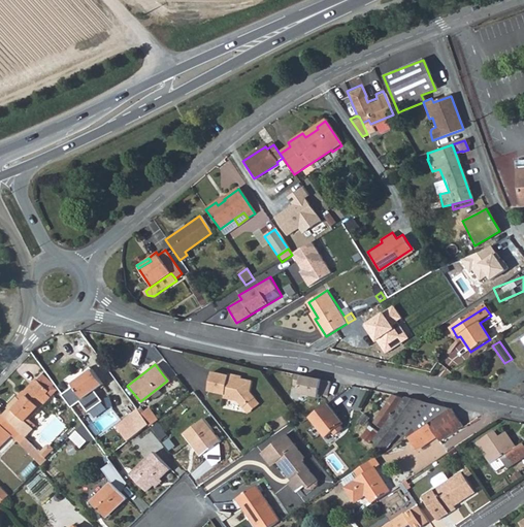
[(71,386),(80,398),(92,390),(100,384),(90,368),(69,383),(71,386)]
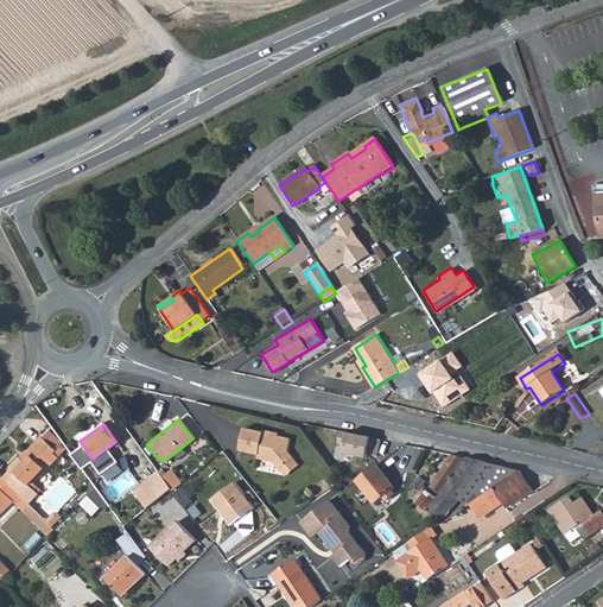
[(260,429),(241,427),(237,448),(256,450),(255,455),(272,457),(277,465),(291,454),(285,448),(287,435),(275,432),(270,431),(270,429),(260,427),(260,429)]
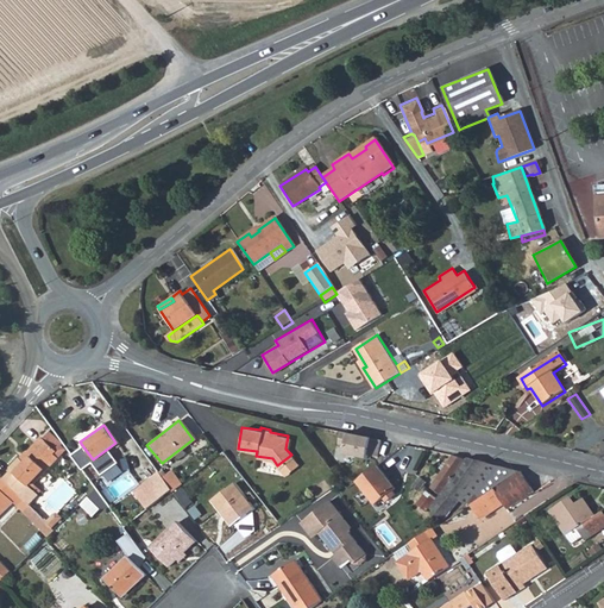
[(377,439),(337,431),(334,444),(341,445),(340,453),(363,458),(364,455),(373,457),(377,439)]
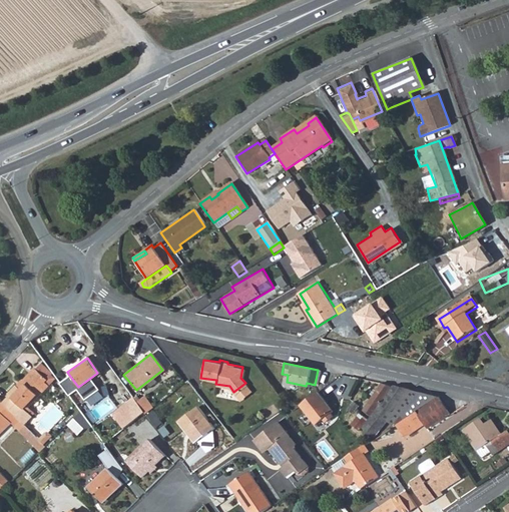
[(0,402),(17,419),(21,423),(28,416),(22,409),(51,382),(47,378),(51,374),(40,364),(34,369),(33,368),(20,381),(21,382),(17,387),(14,385),(6,393),(7,395),(0,402)]
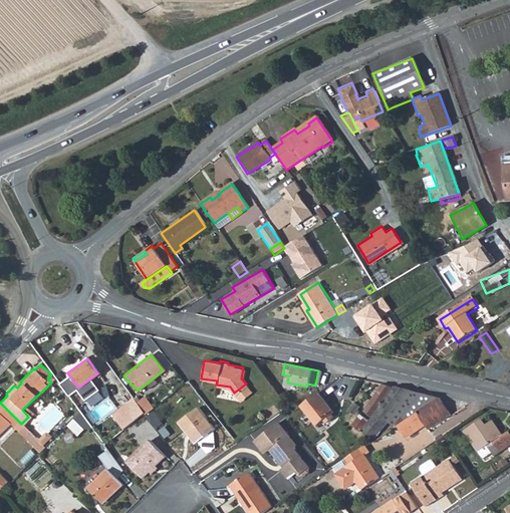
[(69,375),(58,383),(67,397),(75,391),(82,401),(97,390),(89,379),(78,388),(69,375)]
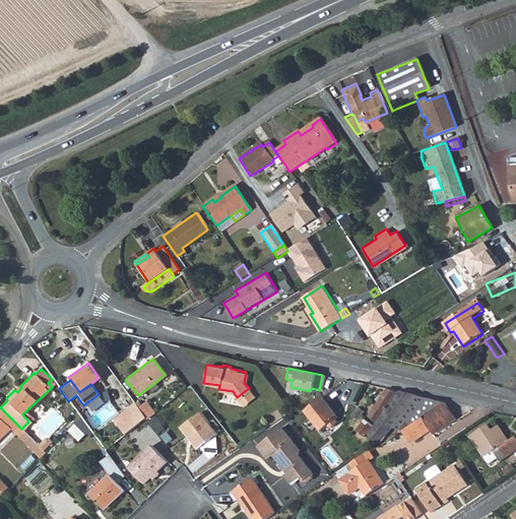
[(242,403),(254,394),(249,388),(237,397),(242,403)]
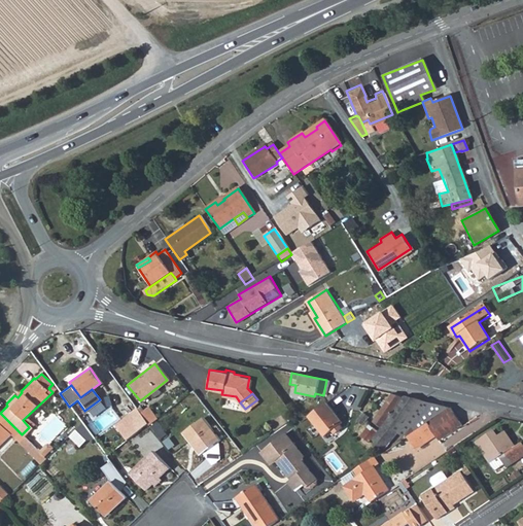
[(426,412),(427,410),(430,402),(402,395),(399,397),(390,393),(372,421),(380,426),(377,430),(370,441),(383,450),(407,418),(414,424),(426,411),(426,412)]
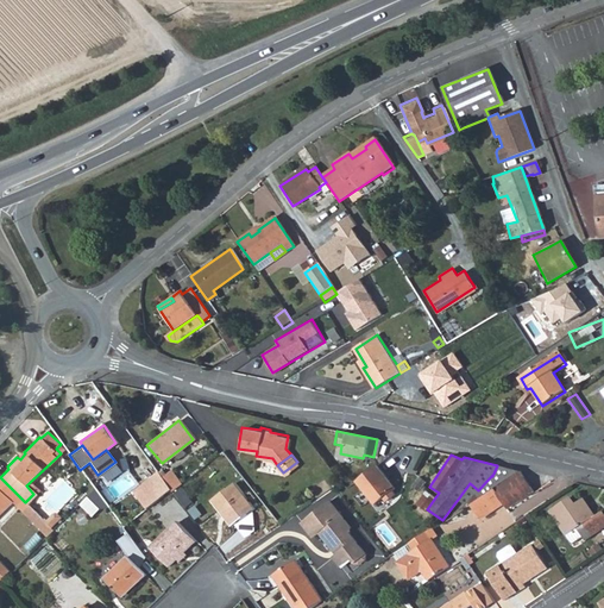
[(492,476),(501,482),(516,471),(497,465),(494,474),(492,476)]
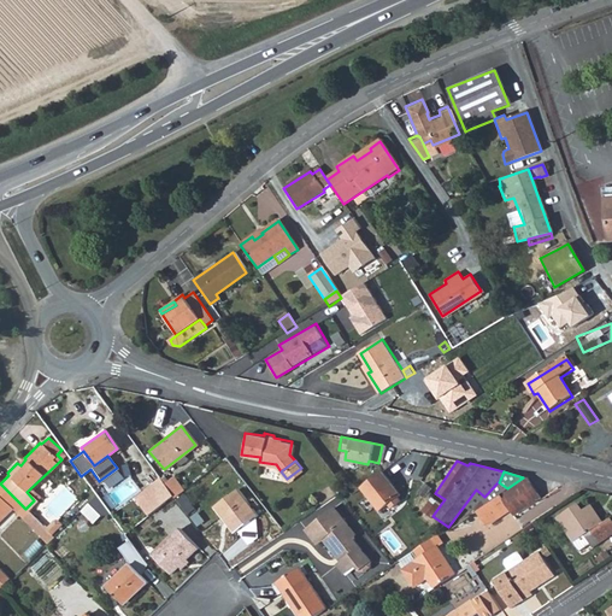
[(380,473),(359,490),(377,511),(398,494),(380,473)]
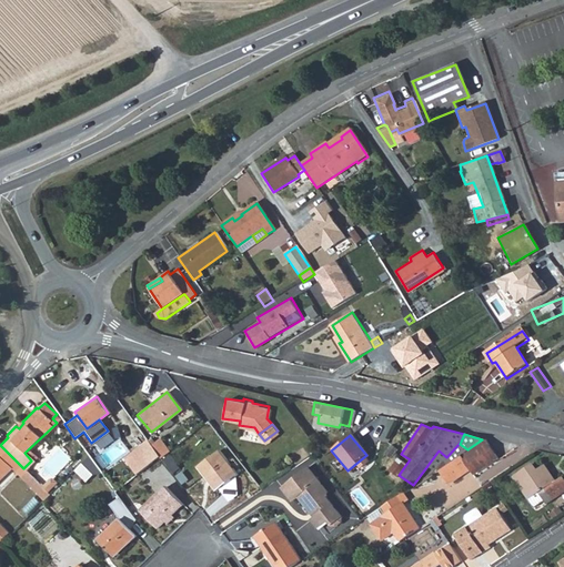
[(495,458),(482,439),(467,449),(452,461),(461,475),(462,478),(472,476),(474,475),(473,474),(495,458)]
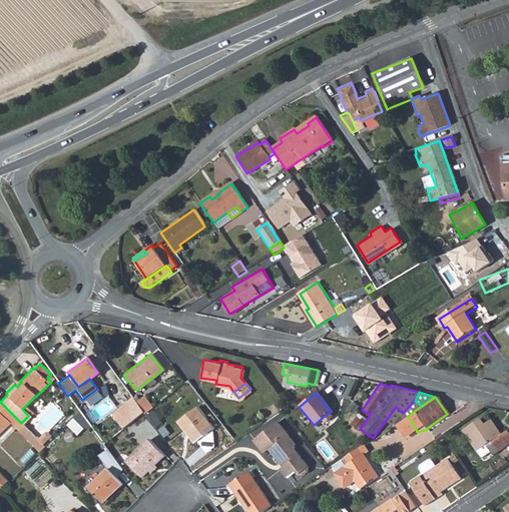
[(122,427),(142,412),(132,398),(111,413),(122,427)]
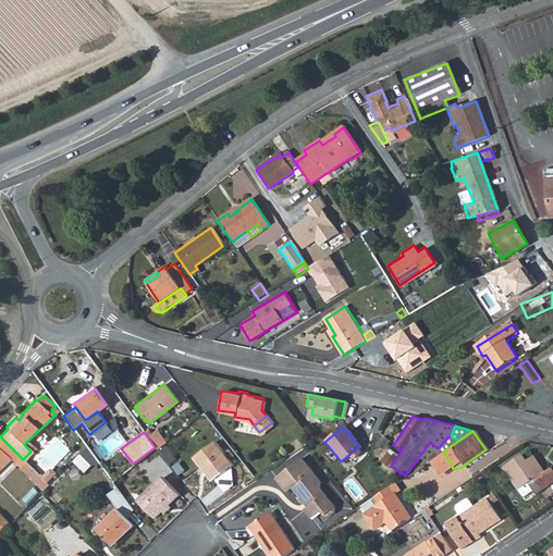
[(19,455),(0,436),(0,465),(9,457),(12,460),(19,455)]
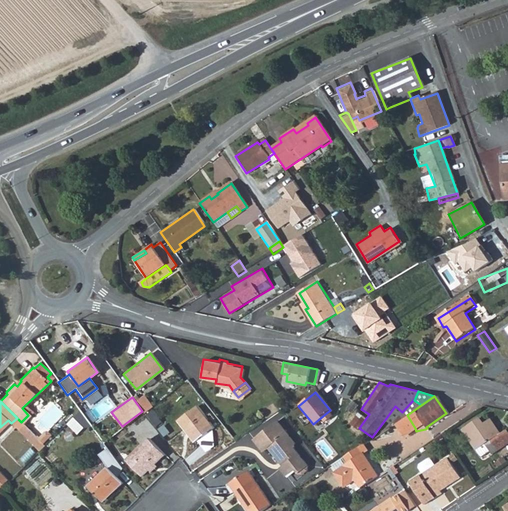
[(177,422),(193,443),(212,429),(196,408),(177,422)]
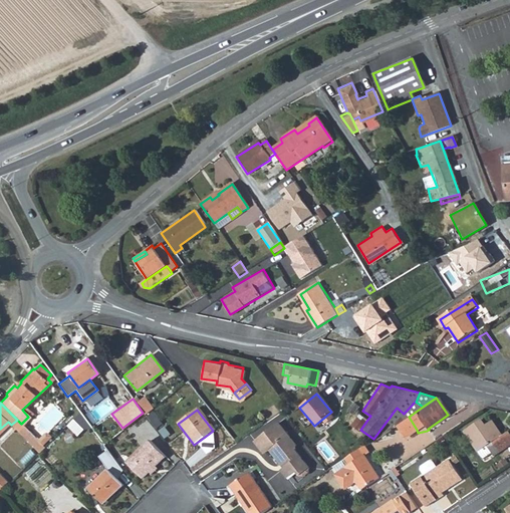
[(350,425),(358,433),(360,430),(367,420),(359,414),(350,425)]
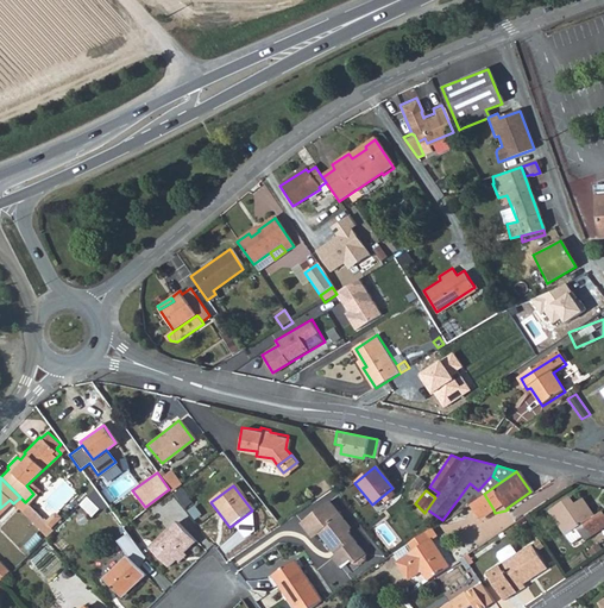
[(484,494),(465,507),(460,511),(470,525),(494,509),(484,494)]
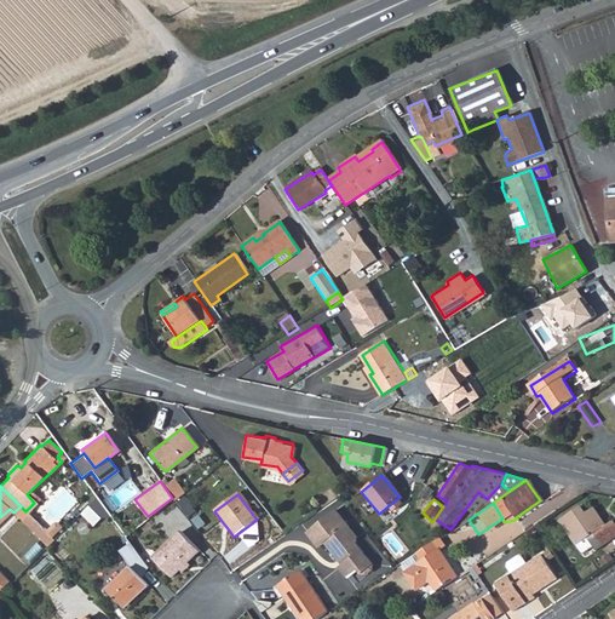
[(575,543),(586,536),(607,523),(601,514),(598,516),(592,506),(586,511),(580,504),(558,519),(575,543)]
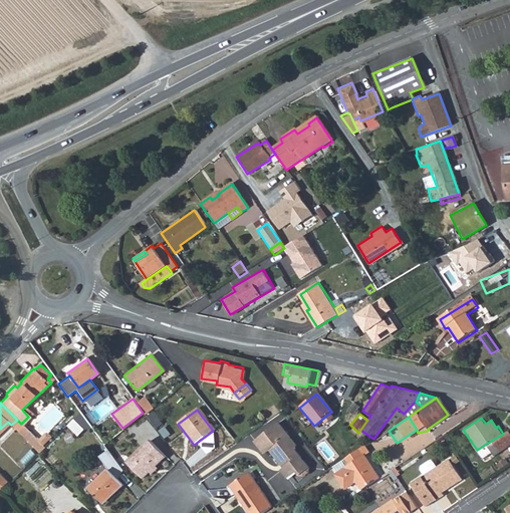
[(82,431),(72,420),(65,427),(75,438),(82,431)]
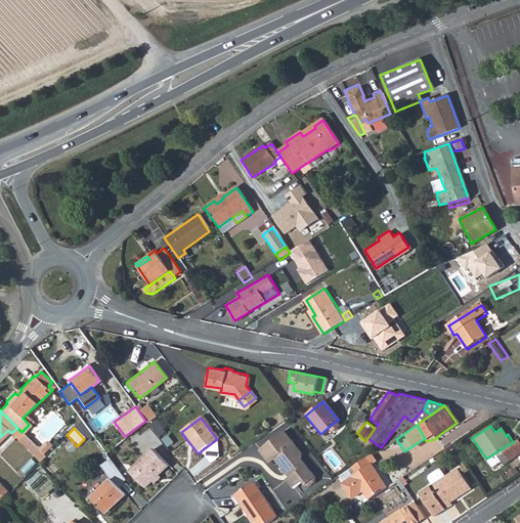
[(283,431),(259,448),(269,462),(274,458),(286,472),(287,471),(290,475),(286,478),(292,487),(301,480),(305,484),(309,485),(313,481),(314,477),(300,459),(300,458),(301,453),(283,431)]
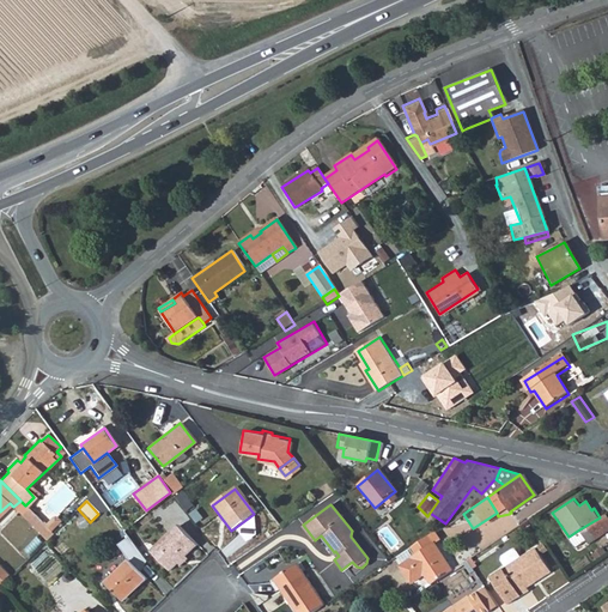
[(607,519),(605,514),(600,517),(579,529),(588,543),(607,529),(607,519)]
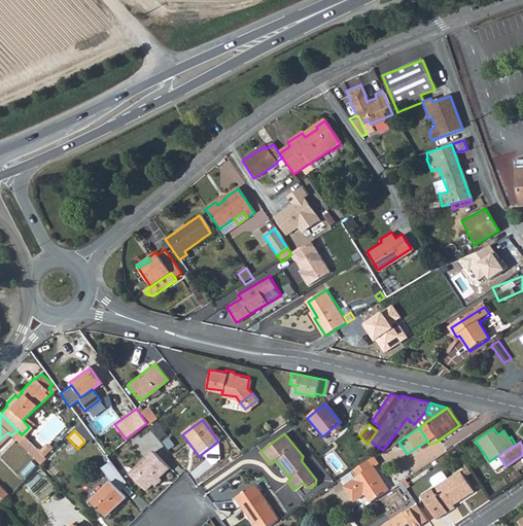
[(128,472),(145,489),(168,467),(151,450),(128,472)]
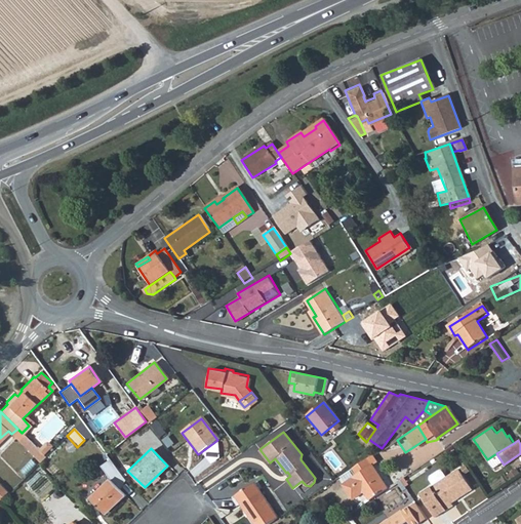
[(371,466),(376,462),(372,455),(351,469),(356,476),(342,485),(352,498),(363,491),(369,500),(387,488),(371,466)]
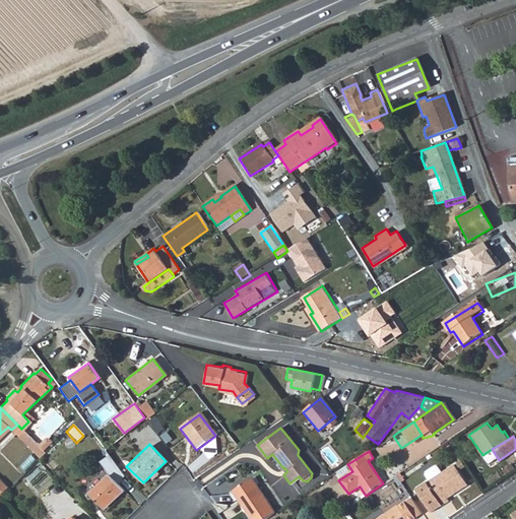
[(108,454),(95,463),(107,475),(115,483),(123,474),(108,454)]
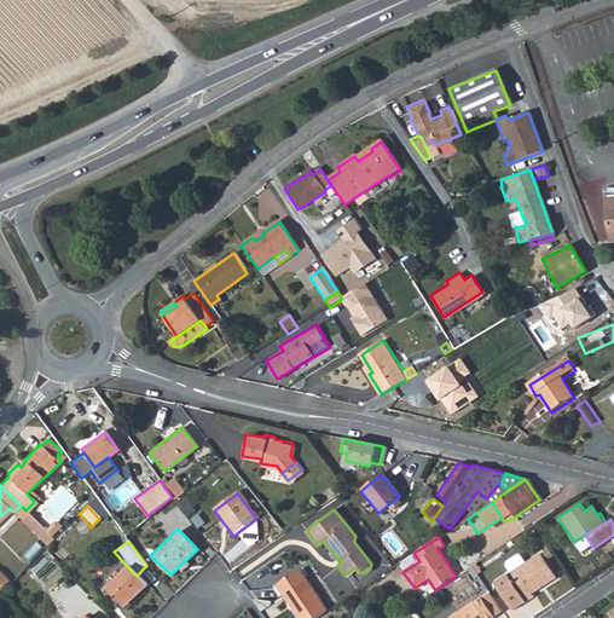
[(531,595),(529,593),(554,576),(537,552),(521,562),(516,556),(513,555),(503,562),(503,566),(508,572),(492,583),(510,610),(531,595)]
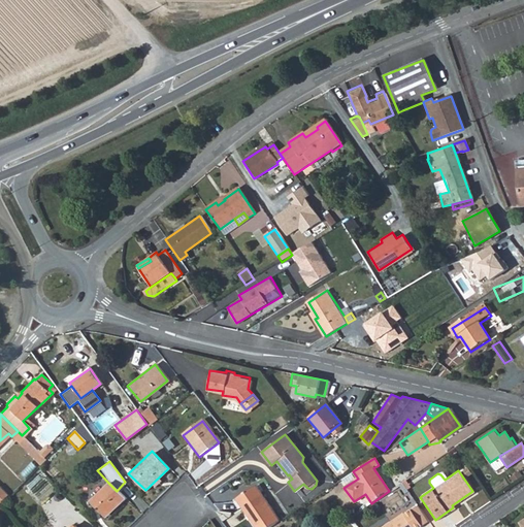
[(111,506),(113,508),(124,498),(117,491),(108,483),(89,501),(102,516),(111,506)]
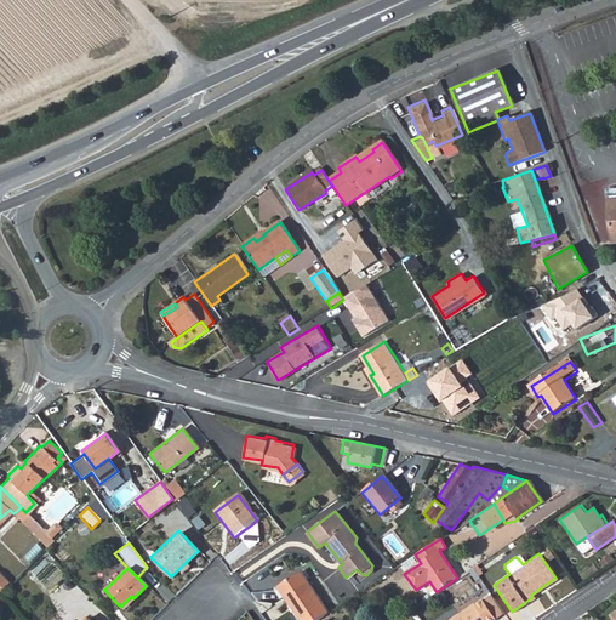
[(296,619),(314,619),(315,619),(325,614),(298,572),(275,586),(281,597),(296,619)]
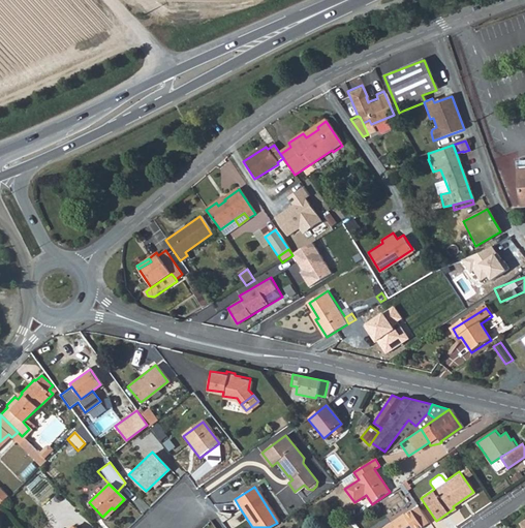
[(229,502),(236,510),(240,508),(235,499),(229,502)]
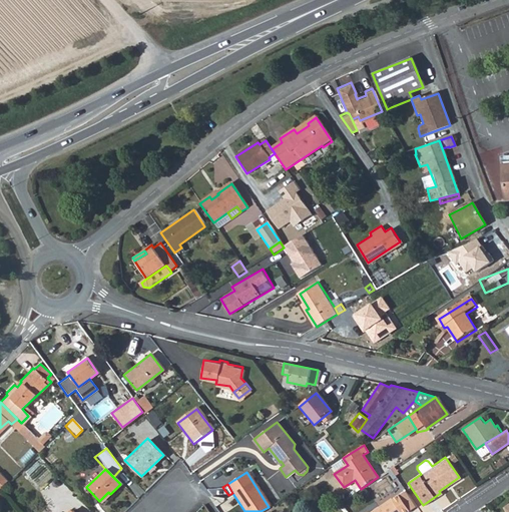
[(410,500),(405,492),(392,501),(391,499),(371,511),(408,511),(409,511),(404,504),(410,500)]
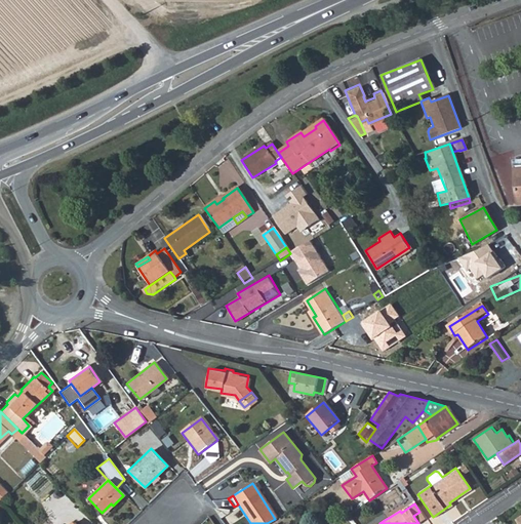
[(418,523),(425,519),(419,512),(413,516),(418,523)]
